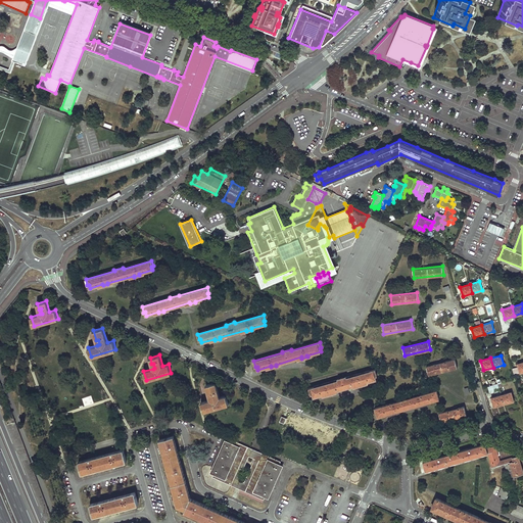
[(426,367),(428,375),(457,368),(455,359),(426,367)]
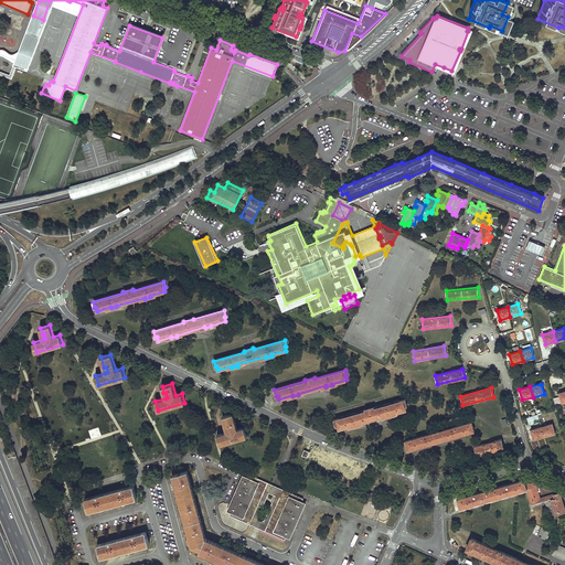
[(365,412),(334,420),(337,426),(338,426),(339,429),(352,425),(353,427),(359,425),(358,424),(386,416),(386,417),(392,415),(392,414),(407,409),(406,406),(407,406),(405,400),(375,408),(374,406),(364,409),(365,412)]
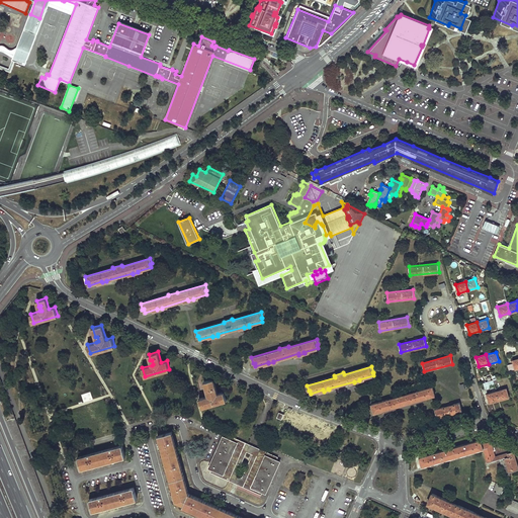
[(199,399),(201,408),(227,401),(224,392),(218,393),(213,378),(204,381),(208,396),(199,399)]
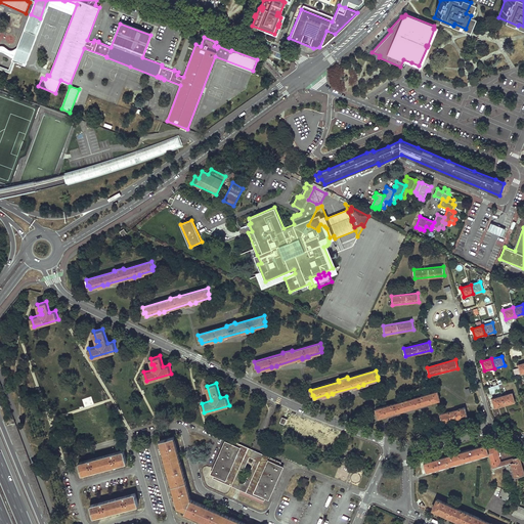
[(437,391),(376,409),(379,418),(391,415),(391,416),(396,415),(396,413),(422,405),(423,406),(428,405),(428,404),(440,400),(437,391)]
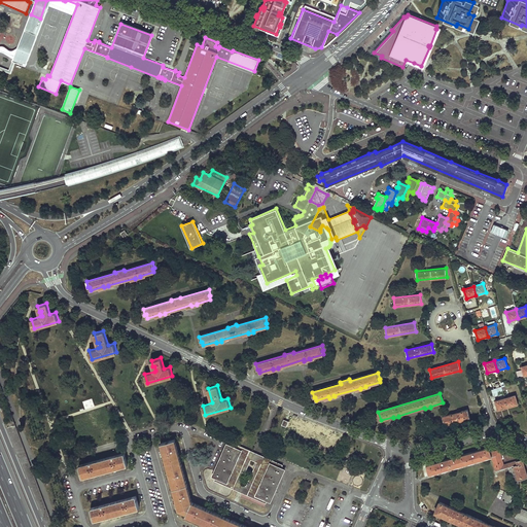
[(507,407),(518,405),(515,394),(504,397),(507,407)]
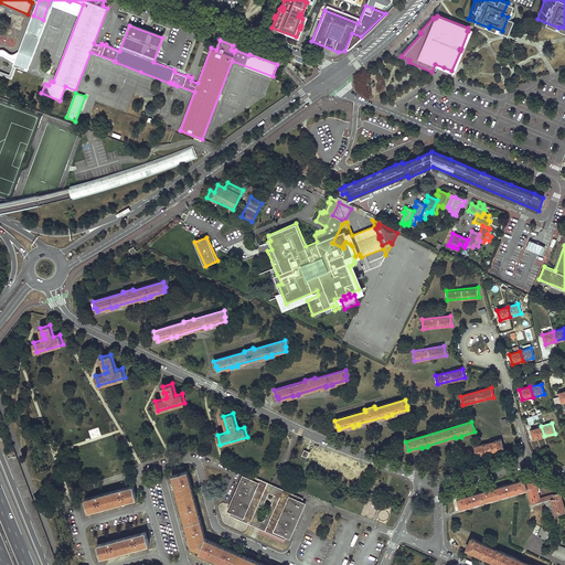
[(533,439),(544,436),(541,426),(530,429),(533,439)]
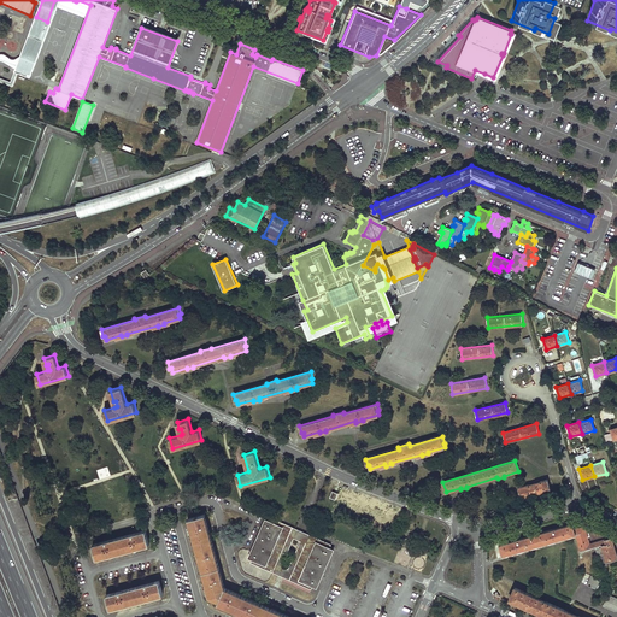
[(547,480),(518,488),(521,498),(551,489),(547,480)]
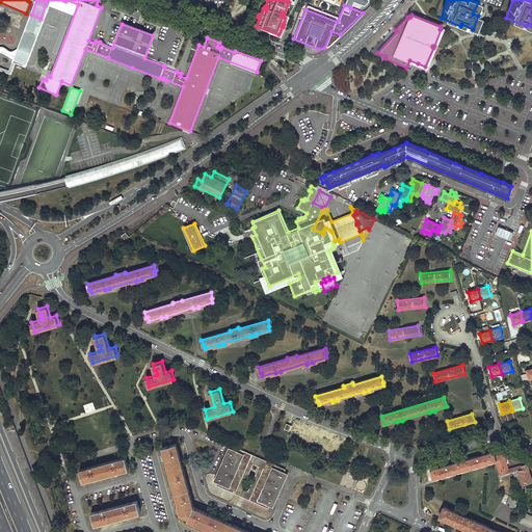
[(253,531),(231,523),(196,506),(179,443),(164,447),(165,452),(169,468),(171,473),(176,491),(178,498),(182,512),(182,514),(190,517),(189,520),(200,525),(216,531),(253,531)]
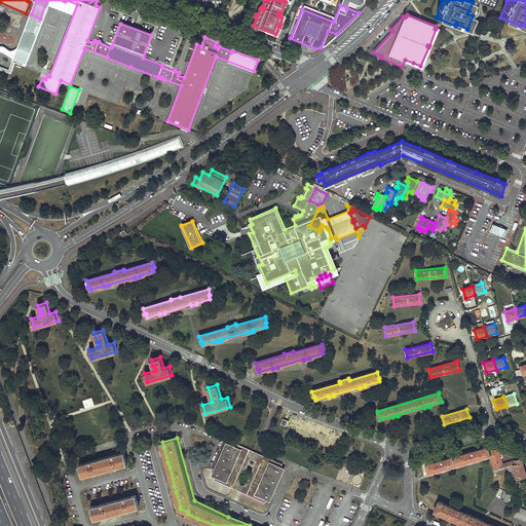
[(229,444),(226,443),(212,475),(215,477),(214,480),(265,502),(267,499),(270,500),(285,468),(280,466),(283,464),(231,441),(229,444)]
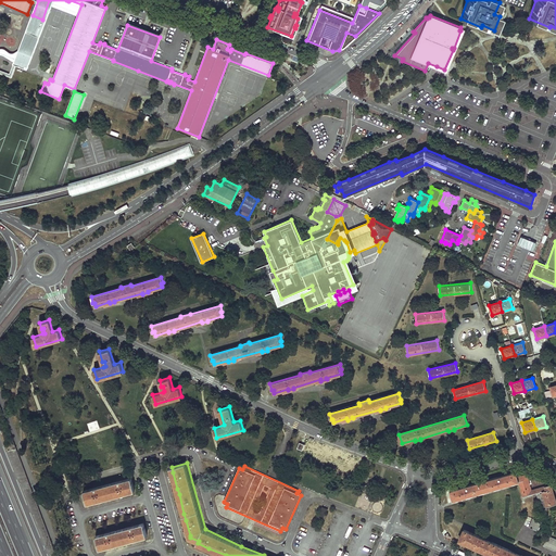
[(522,496),(535,493),(534,489),(531,490),(530,484),(531,483),(529,472),(527,471),(526,475),(517,477),(515,472),(450,491),(453,501),(462,497),(463,498),(477,495),(476,494),(494,489),(495,490),(508,485),(508,484),(518,481),(522,496)]
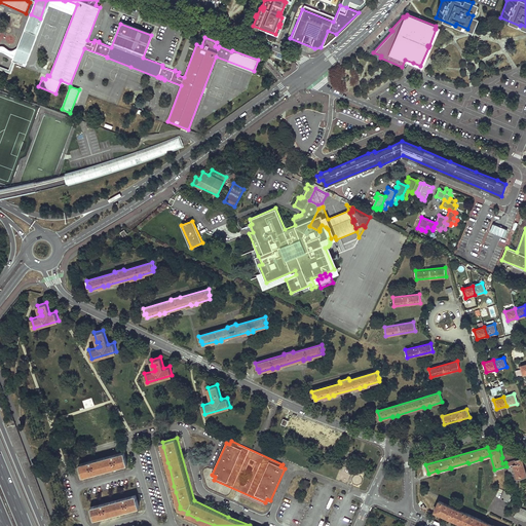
[(126,464),(123,452),(78,464),(81,476),(86,475),(85,475),(97,472),(98,472),(111,468),(111,467),(122,464),(122,465),(126,464)]
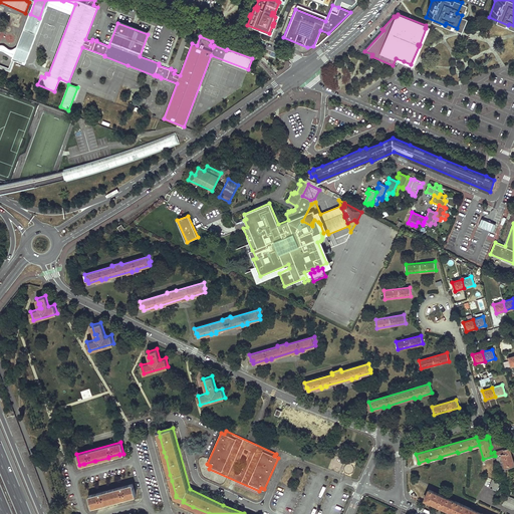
[(503,462),(505,469),(513,465),(513,463),(509,448),(494,452),(495,456),(501,454),(503,462)]
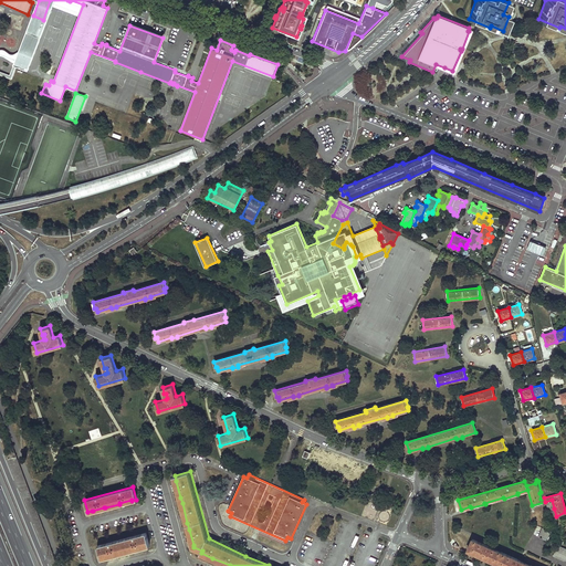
[(187,523),(182,503),(178,504),(182,524),(187,523)]
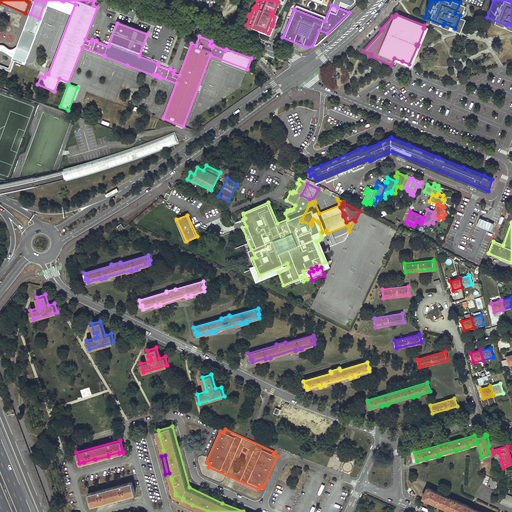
[(499,481),(490,477),(487,485),(495,489),(499,481)]
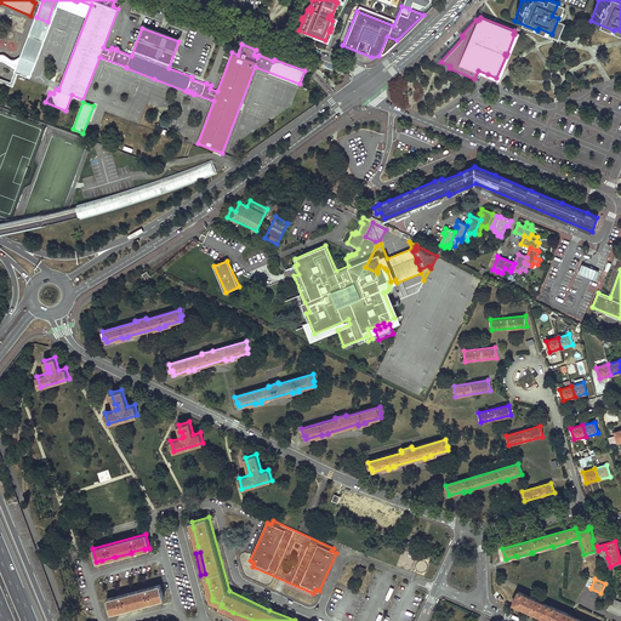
[(110,613),(115,611),(115,610),(129,608),(146,603),(158,599),(158,600),(164,599),(160,585),(107,598),(110,613)]
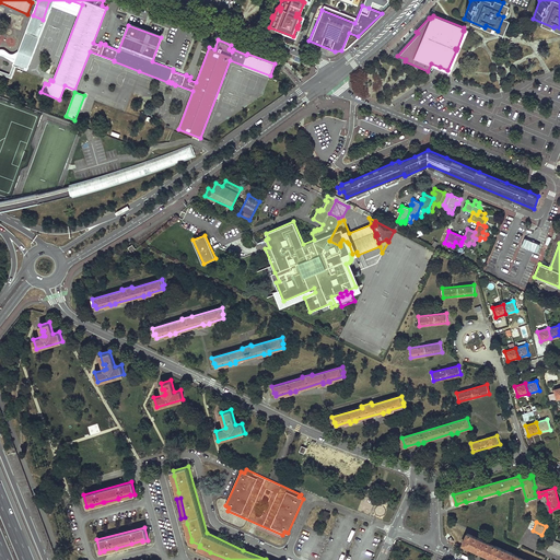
[(527,559),(466,534),(462,545),(497,559),(527,559)]
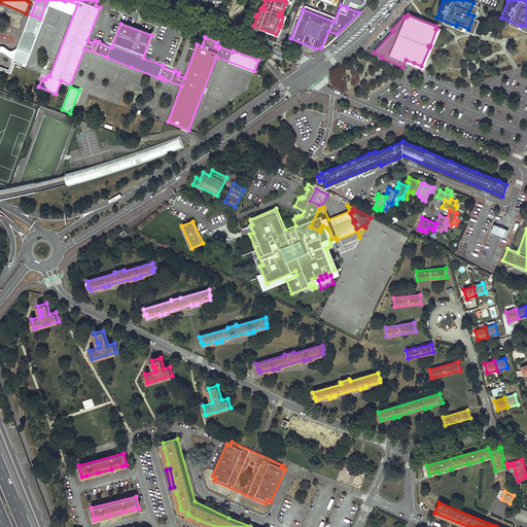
[(526,522),(526,511),(519,507),(514,518),(525,523),(525,522),(526,522)]
